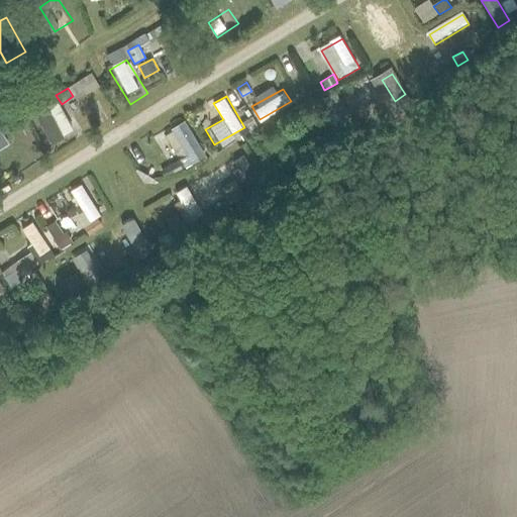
[(44,100),(21,114),(45,152),(69,137),(44,100)]
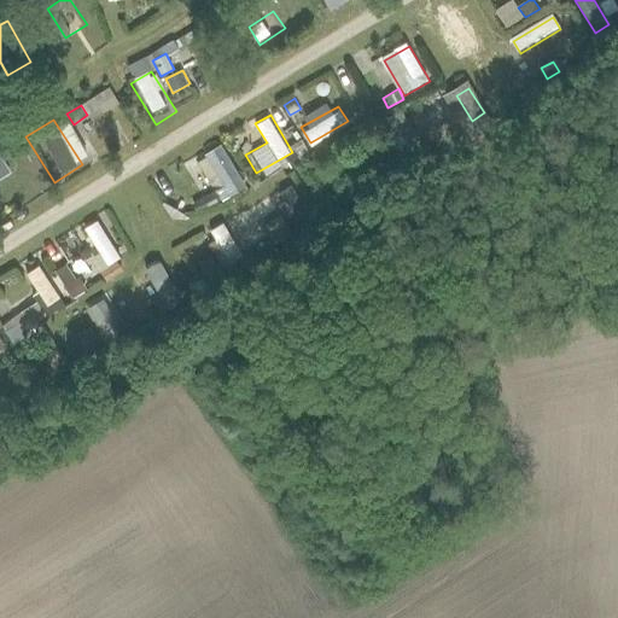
[(234,196),(246,188),(222,150),(210,158),(234,196)]
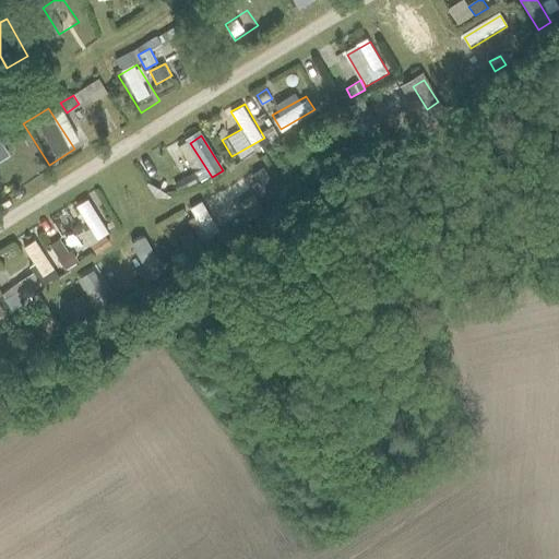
[(268,135),(258,141),(264,151),(273,144),(268,135)]
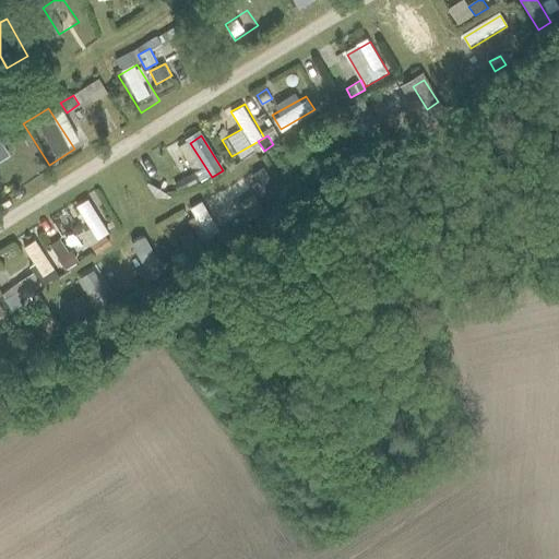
[(0,163),(10,156),(1,143),(0,143),(0,163)]
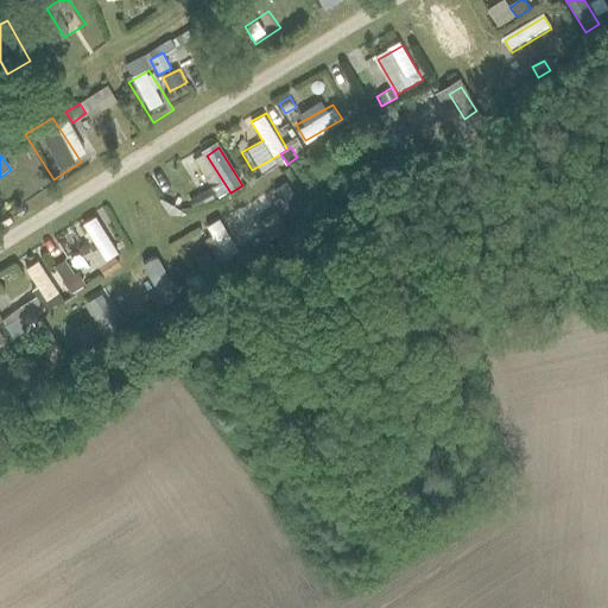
[(213,187),(200,194),(204,203),(217,196),(213,187)]
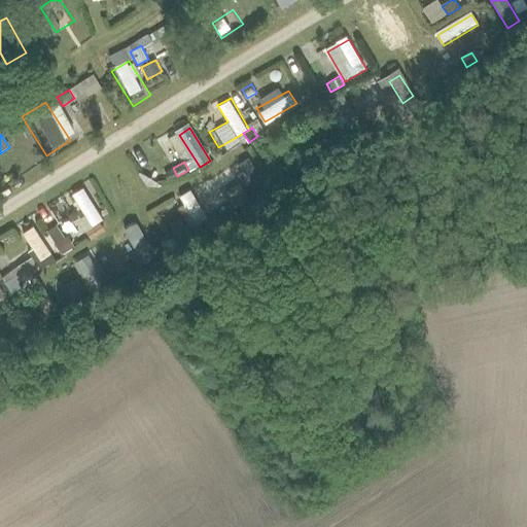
[(208,180),(224,206),(246,192),(230,167),(208,180)]
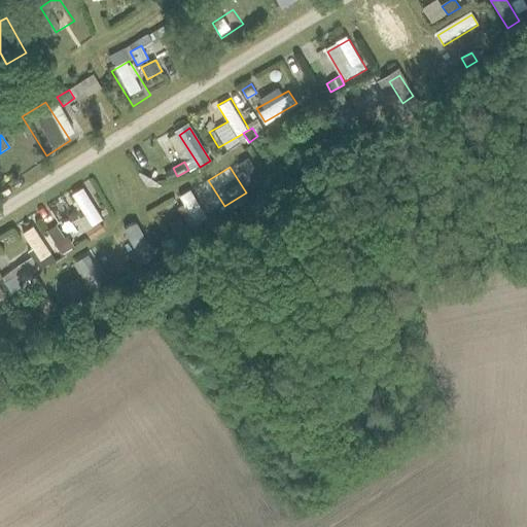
[(188,190),(178,197),(195,224),(206,218),(188,190)]
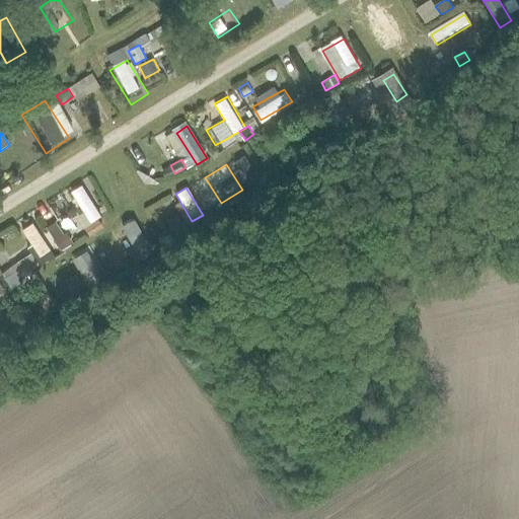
[(85,189),(73,196),(90,224),(101,217),(85,189)]
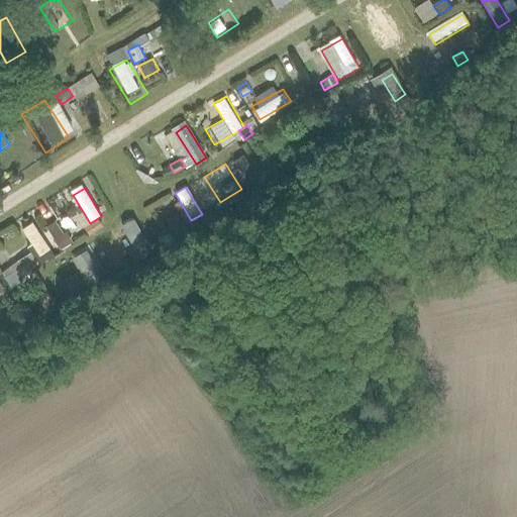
[(215,207),(219,215),(230,208),(226,200),(215,207)]
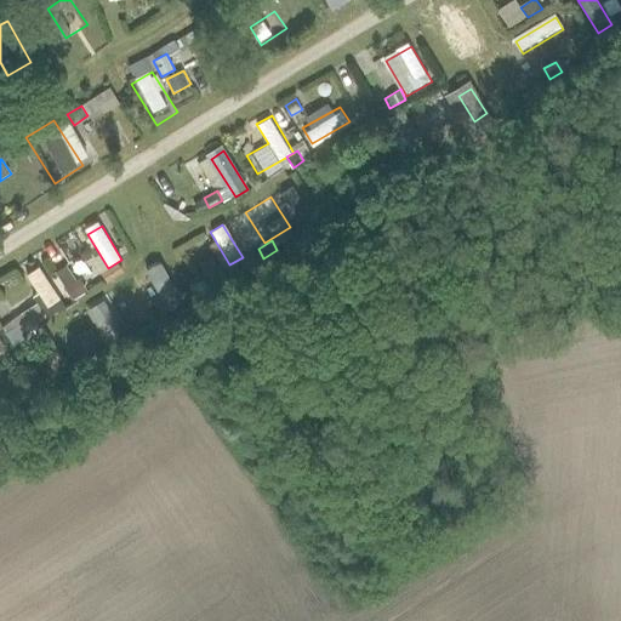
[(205,277),(218,268),(209,254),(195,261),(205,277)]
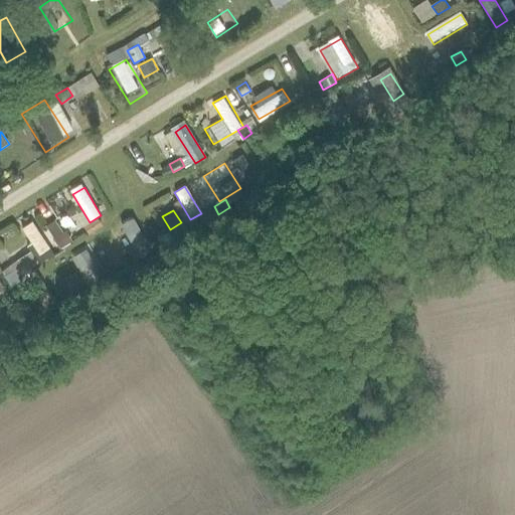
[(199,217),(204,225),(215,219),(210,210),(199,217)]
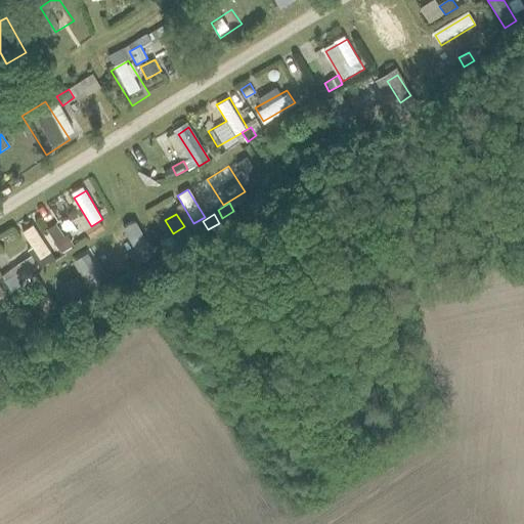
[(133,221),(122,228),(140,259),(153,252),(133,221)]
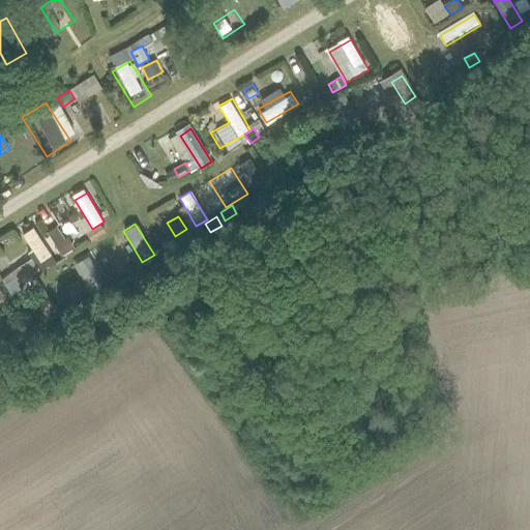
[(87,232),(92,240),(106,233),(100,225),(87,232)]
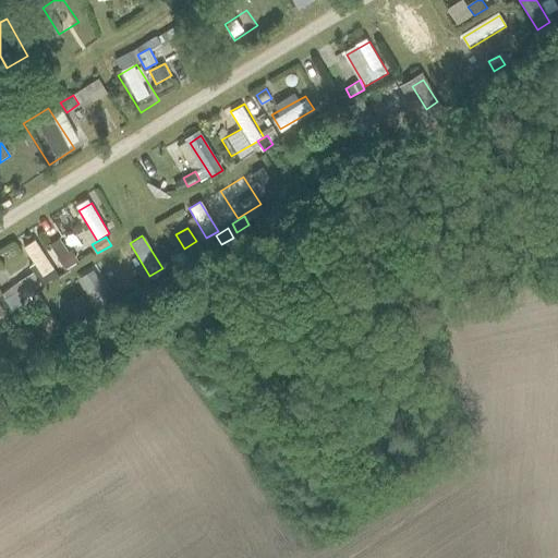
[(38,242),(26,250),(44,278),(57,270),(38,242)]
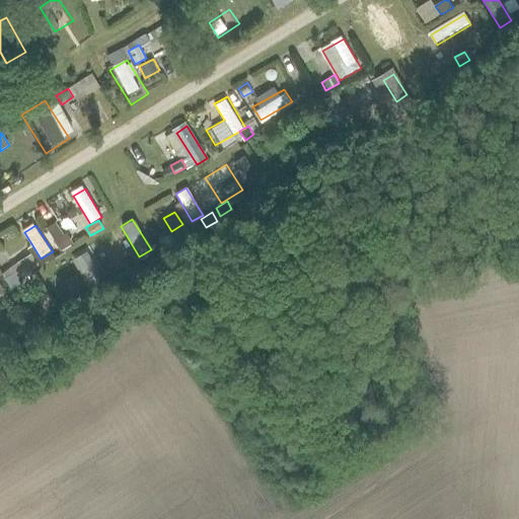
[(66,233),(55,240),(61,250),(72,243),(66,233)]
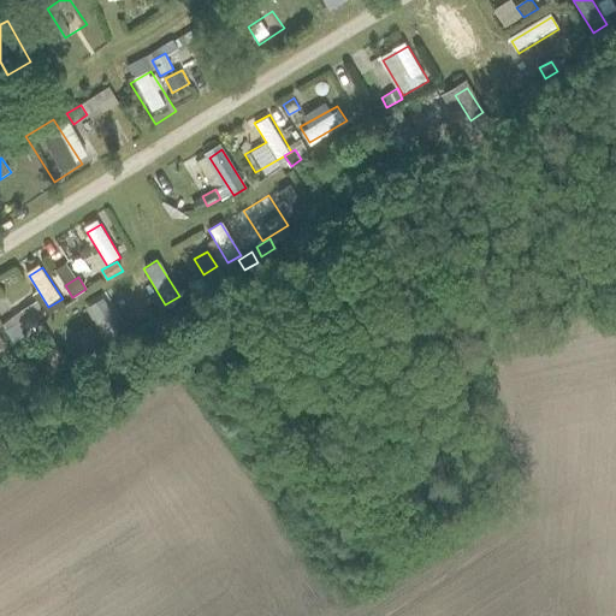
[(98,329),(114,351),(134,338),(117,315),(98,329)]
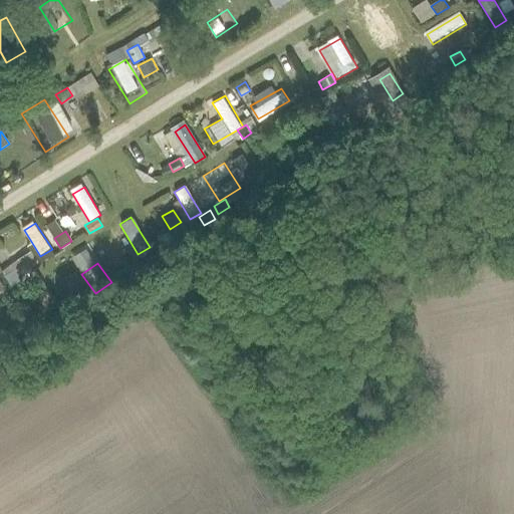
[(20,280),(12,269),(3,276),(11,287),(20,280)]
